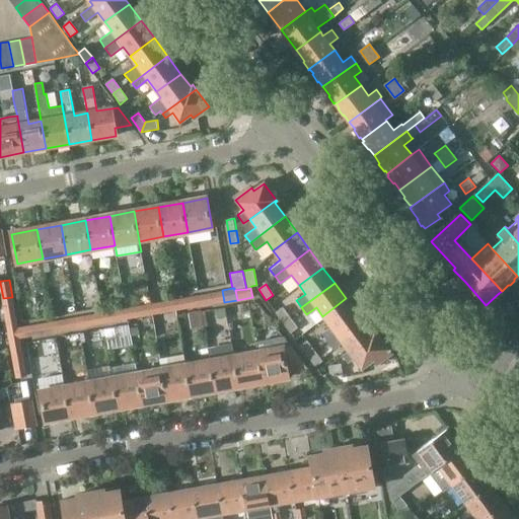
[(222,290),(209,292),(211,304),(224,302),(222,290)]
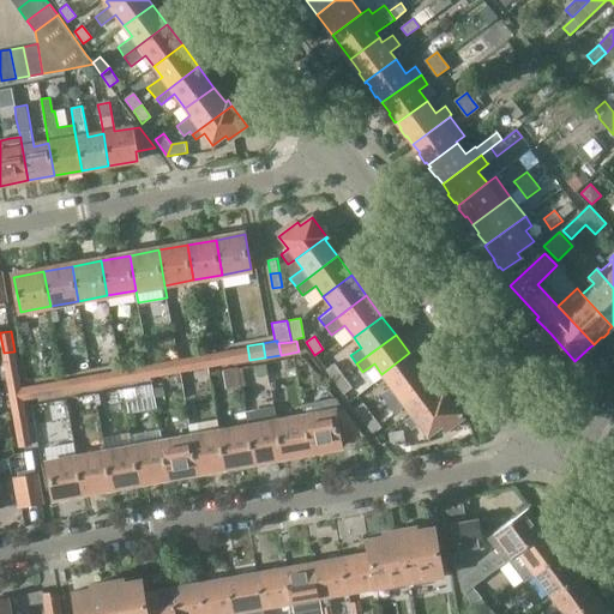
[(247,345),(233,349),(235,363),(250,360),(247,345)]
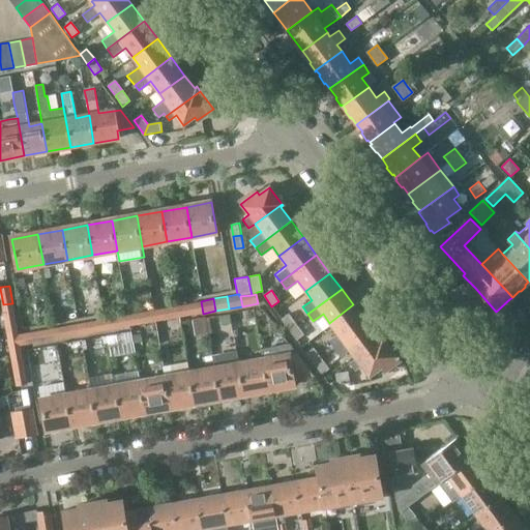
[(201,301),(187,303),(189,316),(203,314),(201,301)]
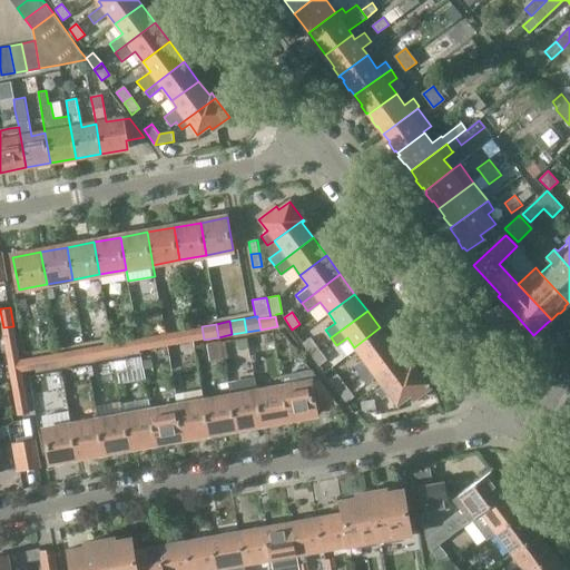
[(13,326),(3,327),(5,335),(6,345),(16,343),(15,333),(13,326)]
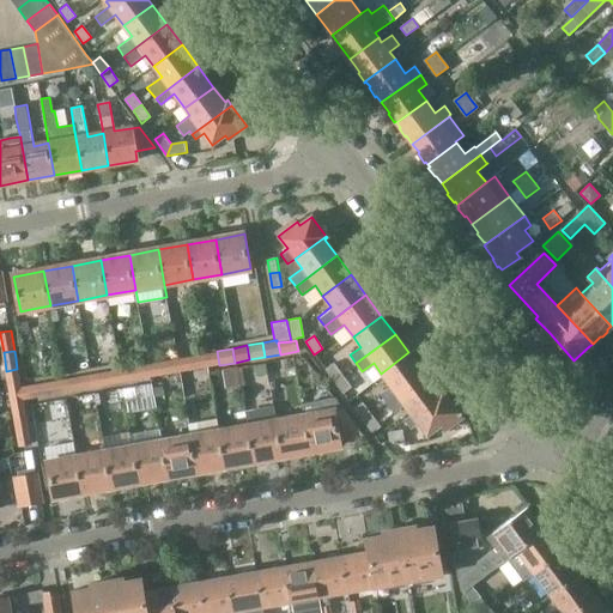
[(206,352),(202,353),(205,368),(208,366),(219,365),(217,351),(206,352)]
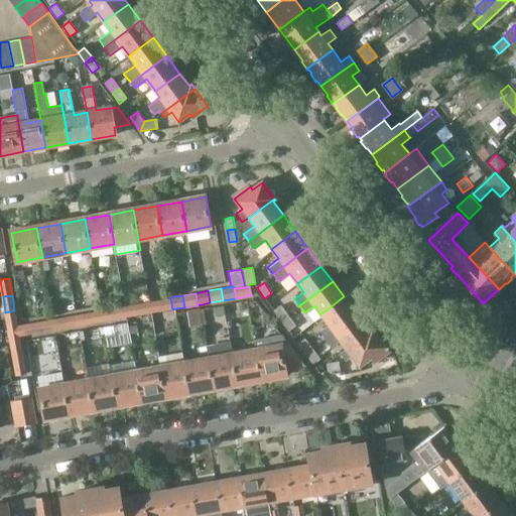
[(344,296),(320,314),(323,317),(329,326),(320,331),(320,332),(326,339),(358,315),(344,296)]
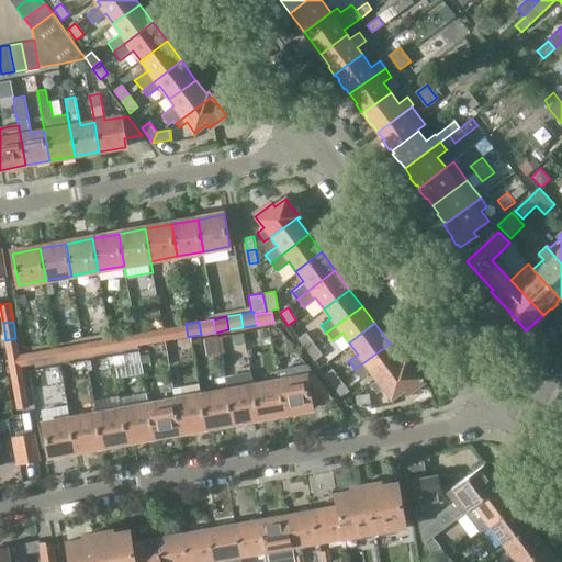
[(186,324),(171,326),(173,339),(188,337),(186,324)]
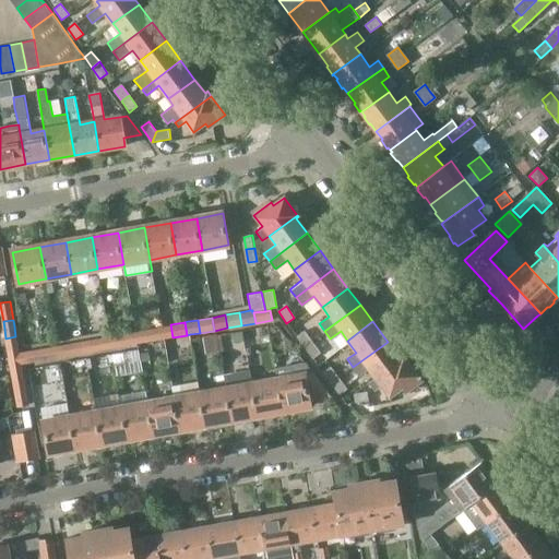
[(170,324),(157,328),(159,340),(173,337),(170,324)]
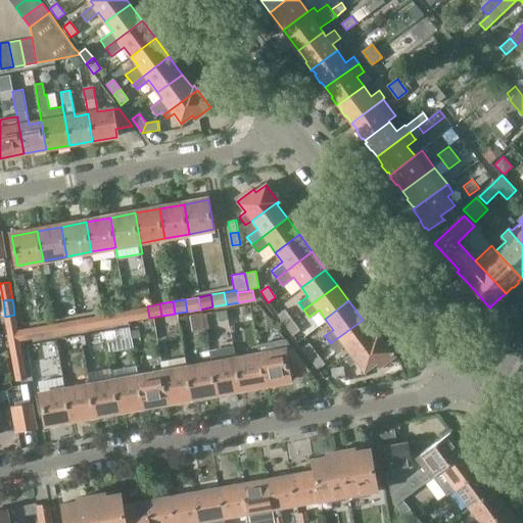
[(147,306),(134,308),(137,321),(143,320),(149,318),(147,306)]
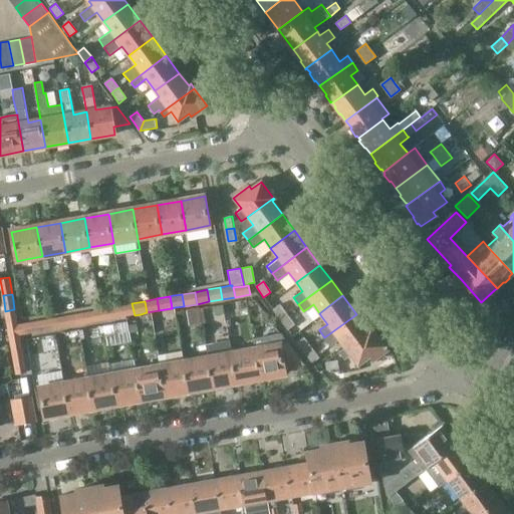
[(125,304),(119,305),(121,317),(126,316),(135,315),(132,303),(125,304)]
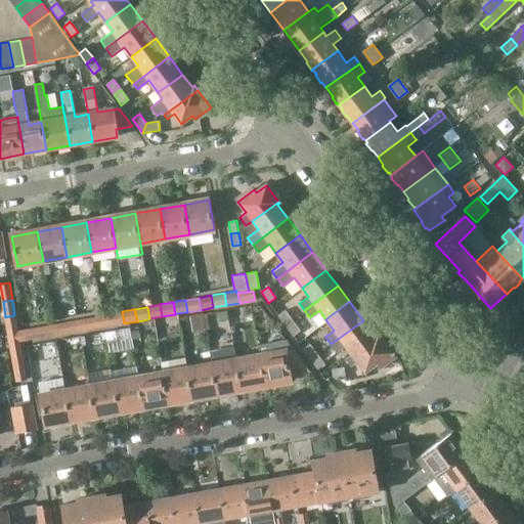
[(286,310),(277,315),(286,325),(293,320),(286,310)]
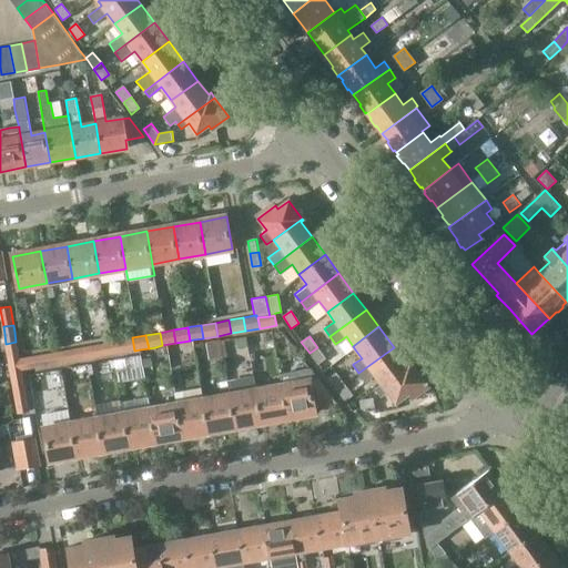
[(132,337),(118,340),(121,353),(134,351),(132,337)]
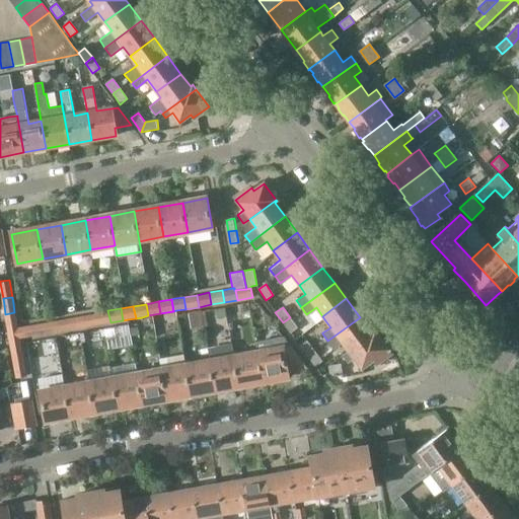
[(107,310),(95,313),(97,324),(110,322),(107,310)]
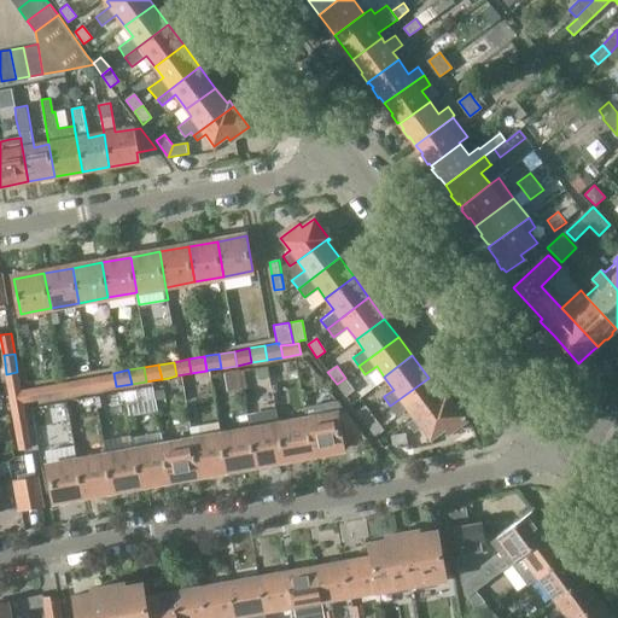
[(17,372),(6,374),(10,392),(10,394),(21,391),(21,389),(17,372)]
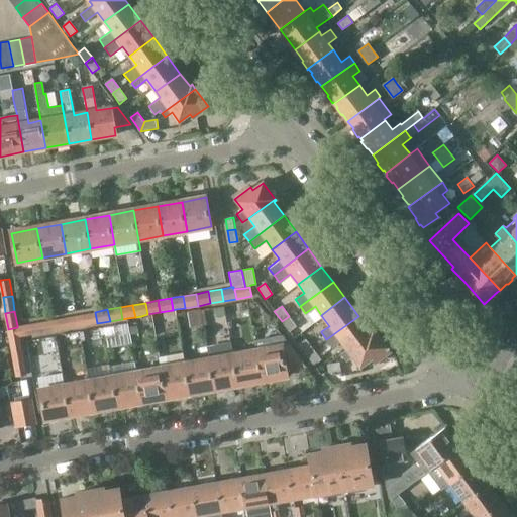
[(95,312),(82,314),(85,326),(97,323),(95,312)]
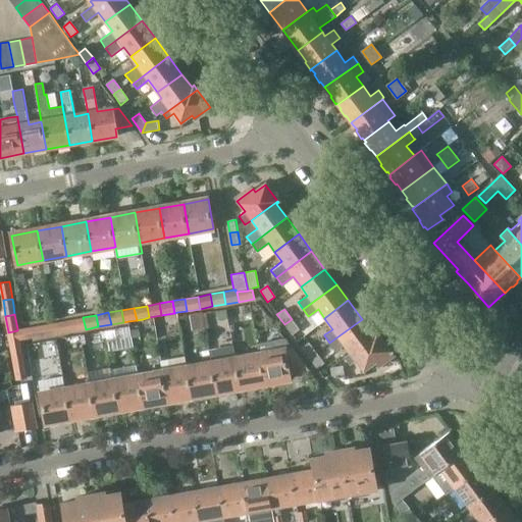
[(83,317),(70,319),(72,331),(86,329),(83,317)]
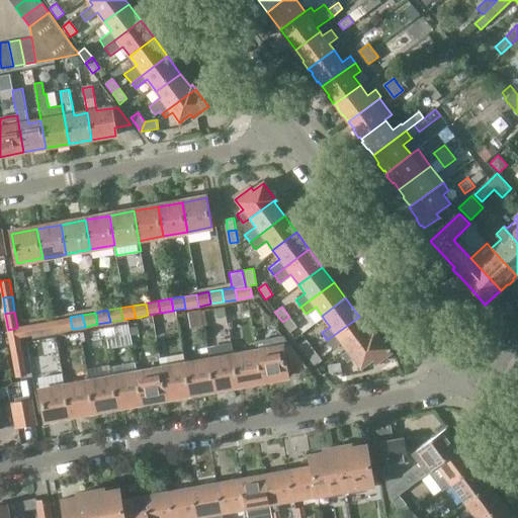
[(70,317),(57,319),(60,331),(72,329),(70,317)]
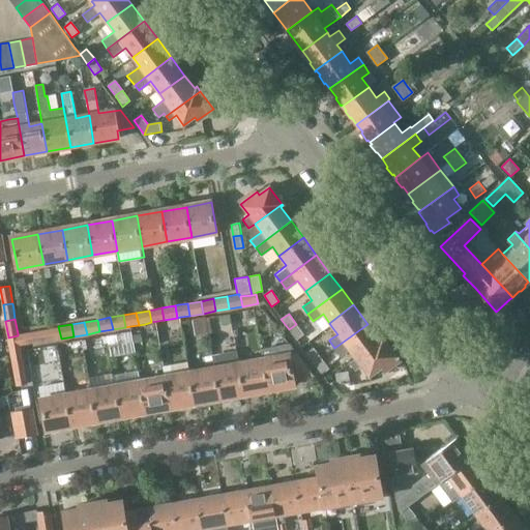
[(296,324),(289,329),(297,340),(304,334),(296,324)]
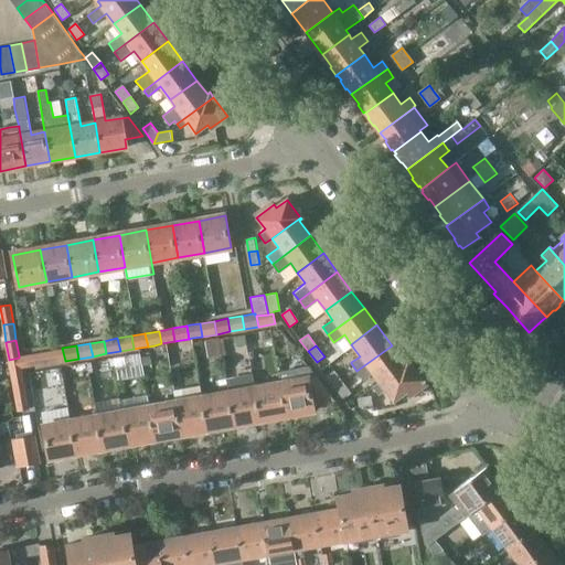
[(392,345),(356,371),(364,381),(373,374),(380,383),(405,363),(392,345)]
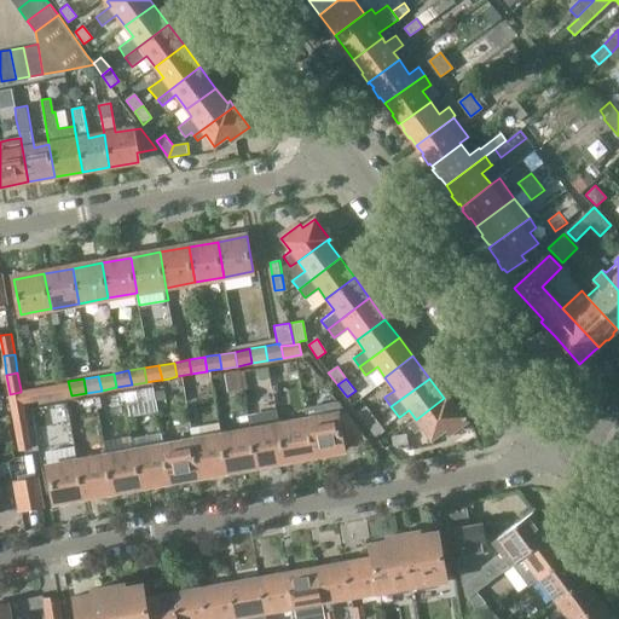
[(68,381),(53,385),(56,398),(71,395),(68,381)]
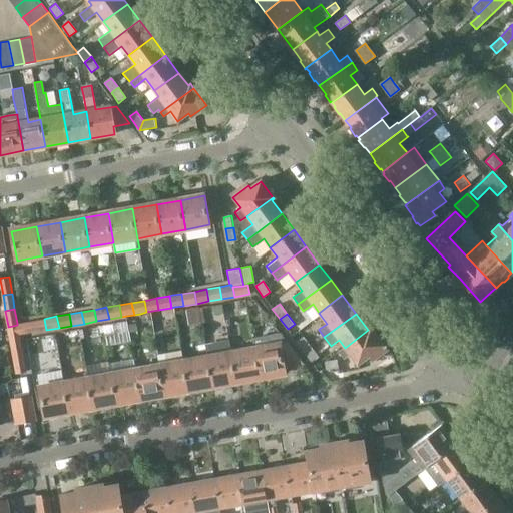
[(44,319),(31,321),(34,333),(46,330),(44,319)]
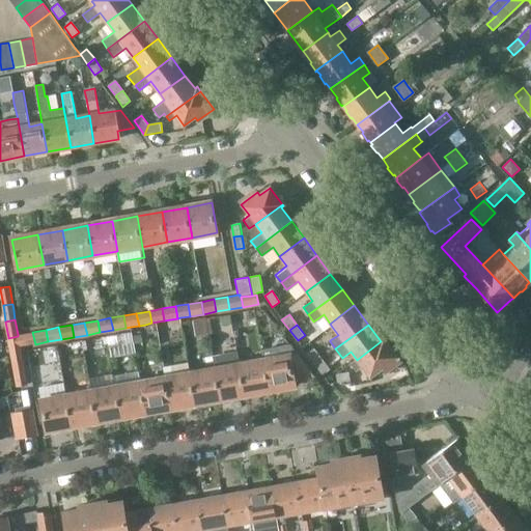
[(32,332),(18,334),(18,336),(20,346),(35,344),(32,332)]
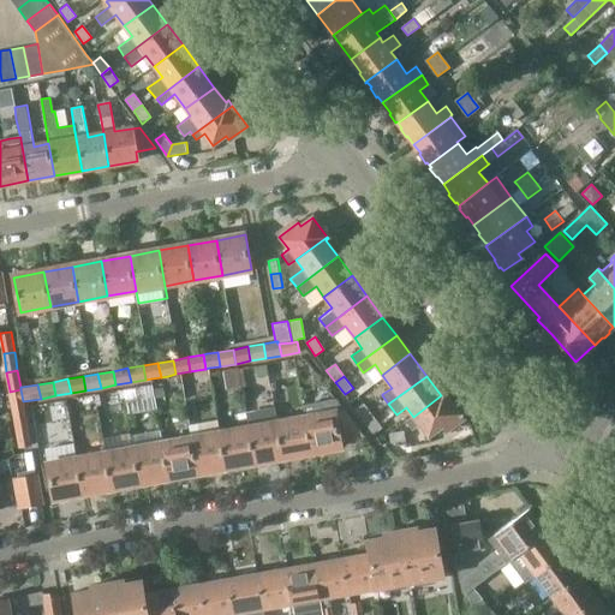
[(21,389),(10,392),(13,410),(24,408),(23,401),(21,389)]
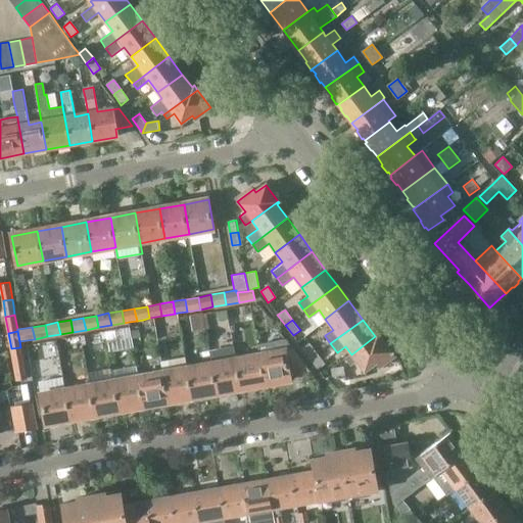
[(351,354),(345,359),(349,365),(355,361),(364,371),(376,363),(378,366),(393,354),(378,335),(376,337),(375,336),(351,354)]
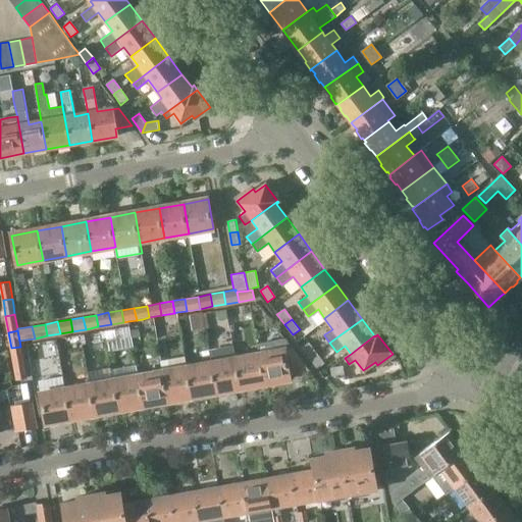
[(284,340),(258,344),(259,354),(265,384),(290,380),(289,371),(305,368),(290,346),(284,340)]
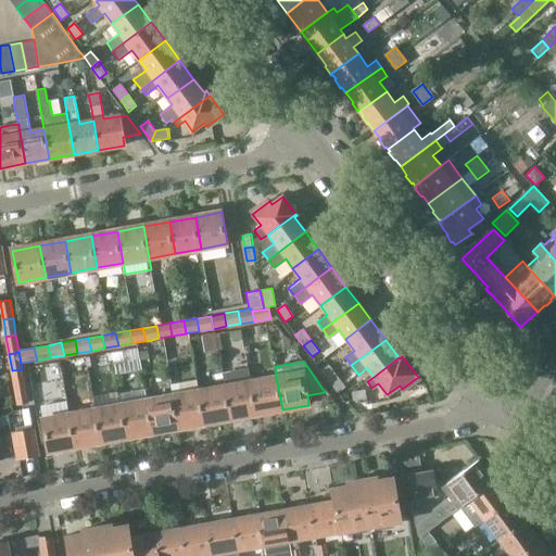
[(328,365),(320,371),(321,373),(329,383),(337,377),(328,365)]
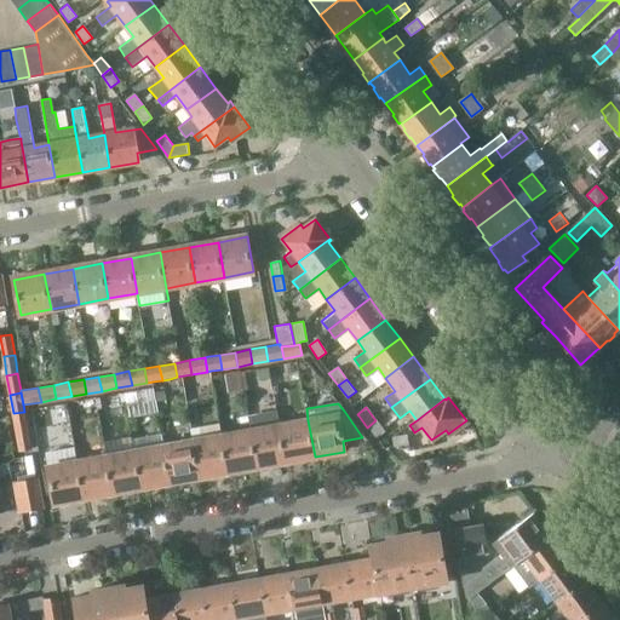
[(49,408),(33,411),(38,432),(40,431),(52,429),(49,408)]
